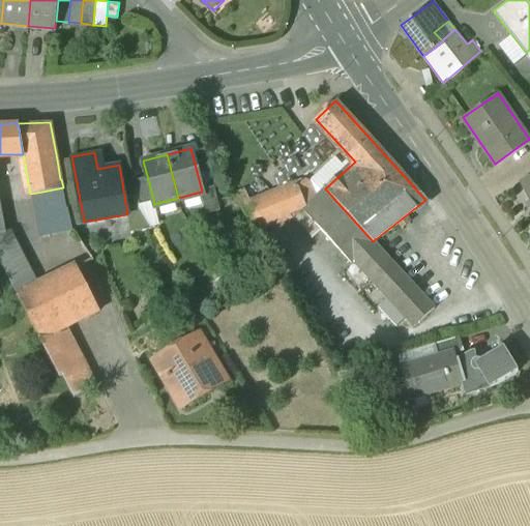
[(71,156),(57,159),(60,179),(61,179),(63,187),(66,207),(67,206),(71,224),(84,222),(71,156)]
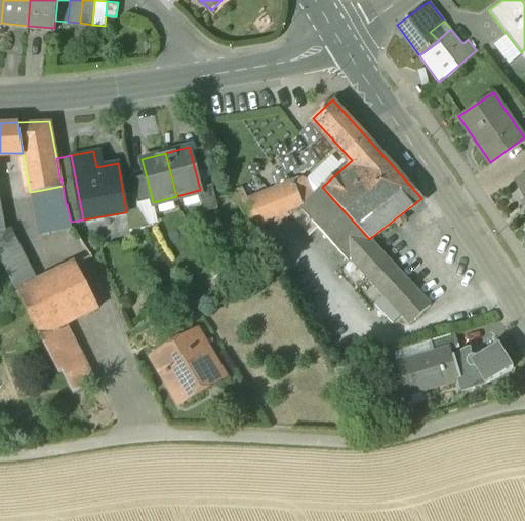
[(146,173),(132,176),(137,200),(152,197),(146,173)]
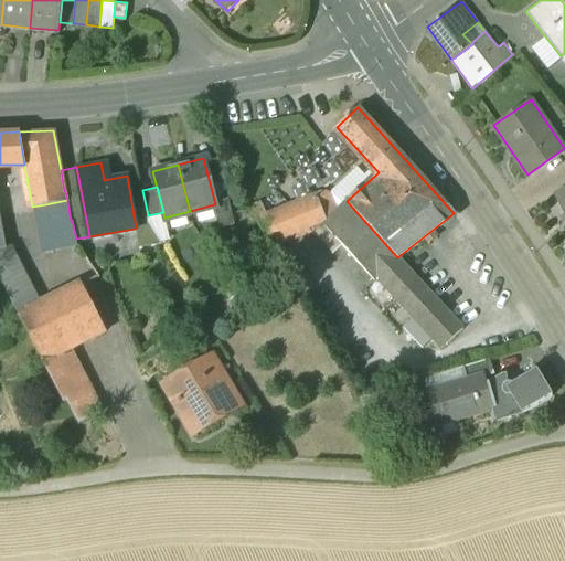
[(266,213),(255,218),(269,243),(309,228),(322,223),(327,221),(327,220),(316,194),(266,213)]
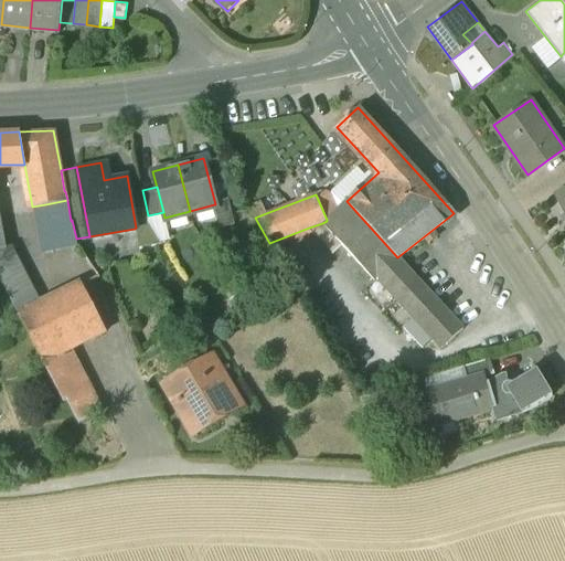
[(227,197),(214,200),(215,204),(214,204),(220,226),(234,222),(227,197)]
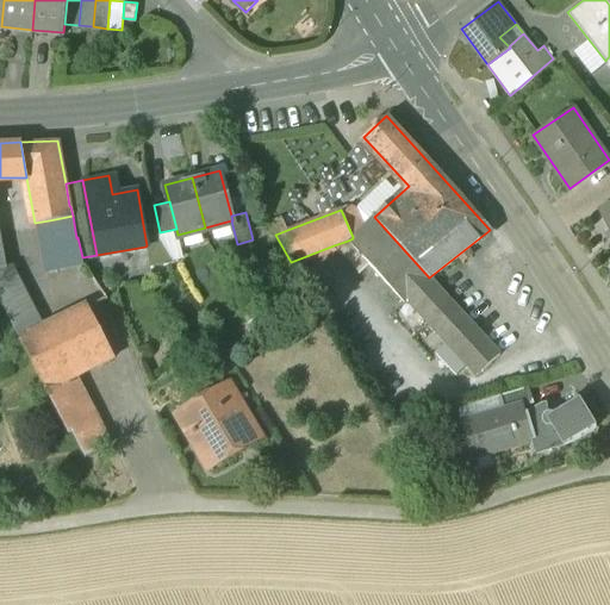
[(73,216),(49,220),(53,239),(38,242),(44,270),(83,261),(82,257),(78,237),(76,238),(73,216)]
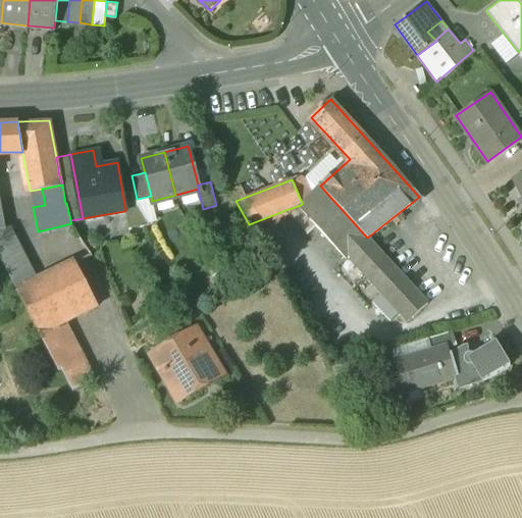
[(246,197),(240,186),(228,190),(236,201),(246,197)]
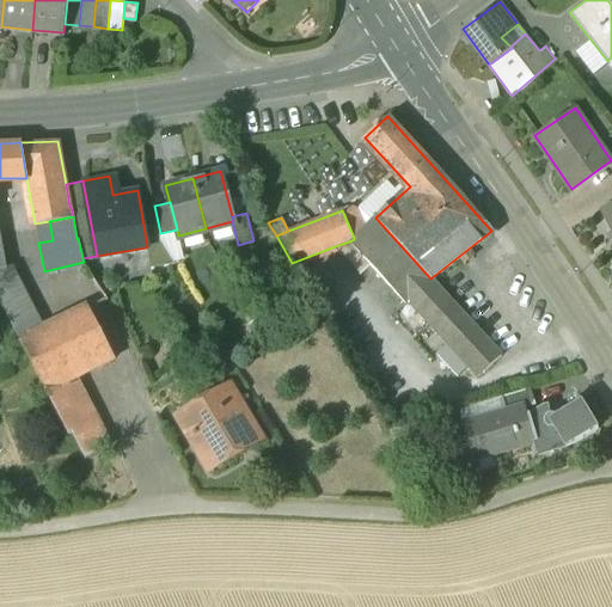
[(375,218),(354,238),(354,239),(349,241),(369,263),(405,301),(408,299),(440,333),(469,365),(481,379),(501,354),(430,279),(375,218)]
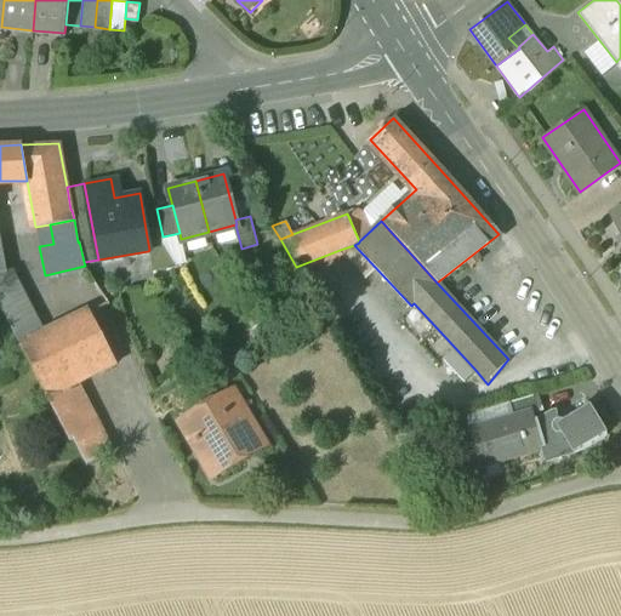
[(50,224),(35,227),(39,246),(53,244),(50,224)]
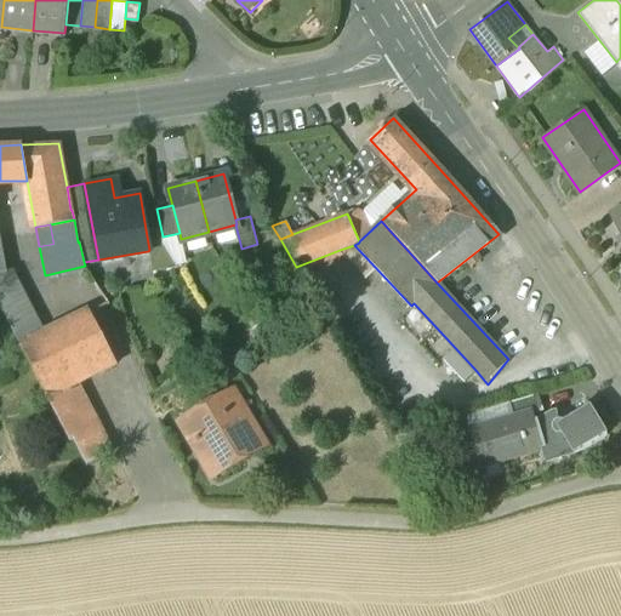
[(160,227),(146,229),(149,250),(148,251),(152,269),(177,266),(163,241),(160,227)]
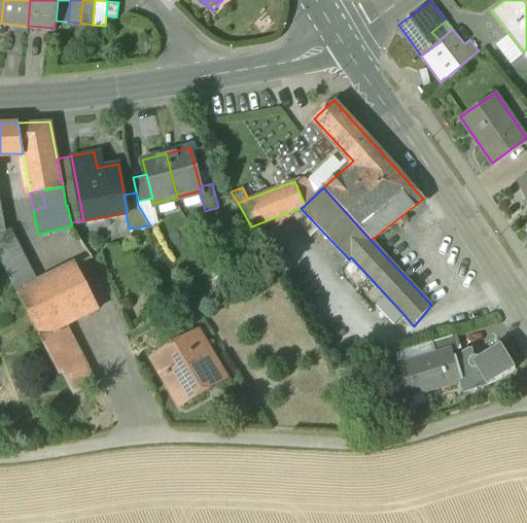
[(318,227),(301,208),(288,212),(309,235),(318,227)]
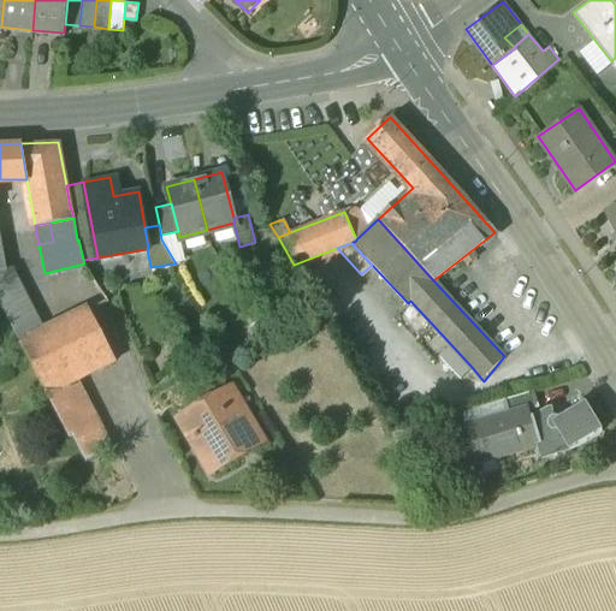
[(12,266),(6,267),(6,268),(0,270),(0,302),(19,340),(45,328),(12,266)]
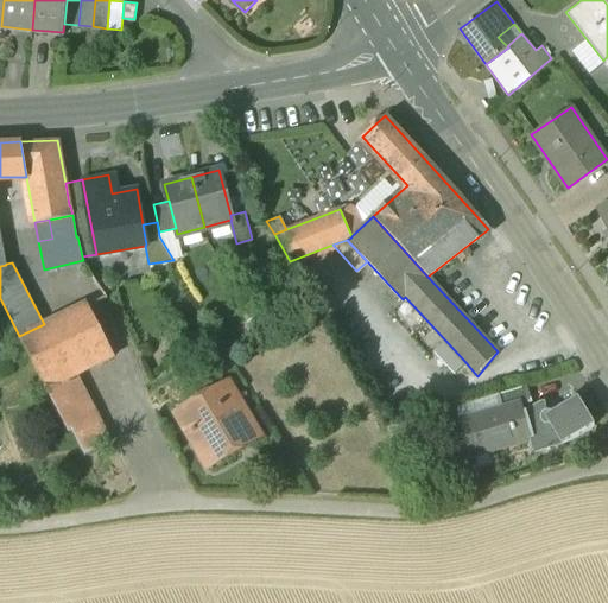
[(44,324),(19,336),(45,387),(76,372),(113,353),(87,303),(44,324)]
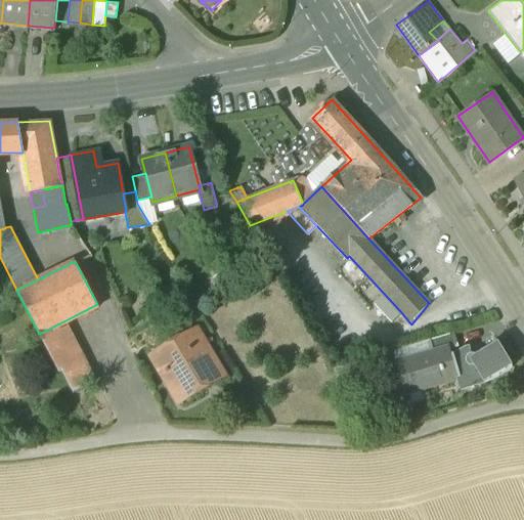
[(401,312),(377,286),(367,295),(391,321),(401,312)]
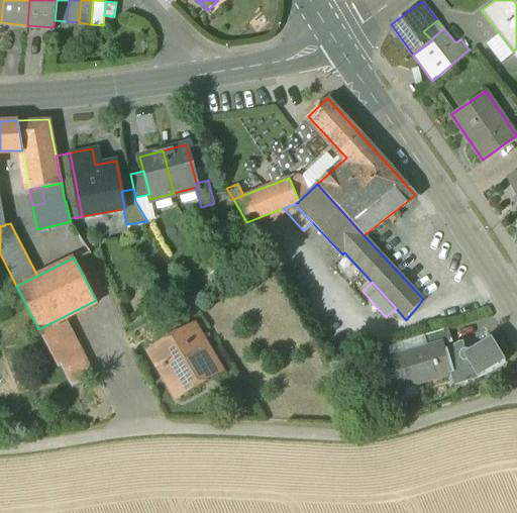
[(65,316),(38,329),(58,365),(60,364),(71,386),(93,374),(65,316)]
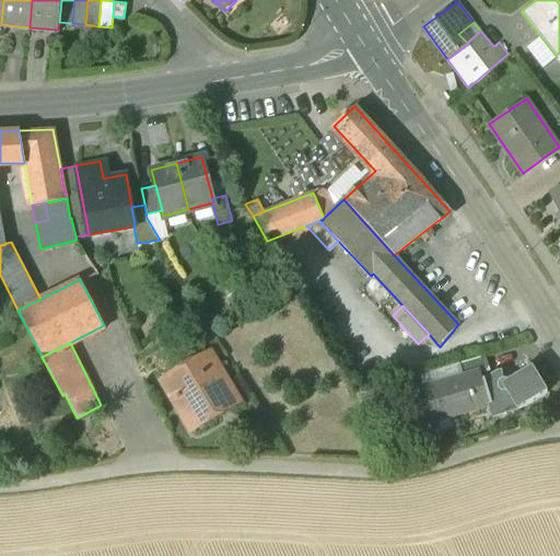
[(210,350),(160,380),(190,430),(241,401),(210,350)]
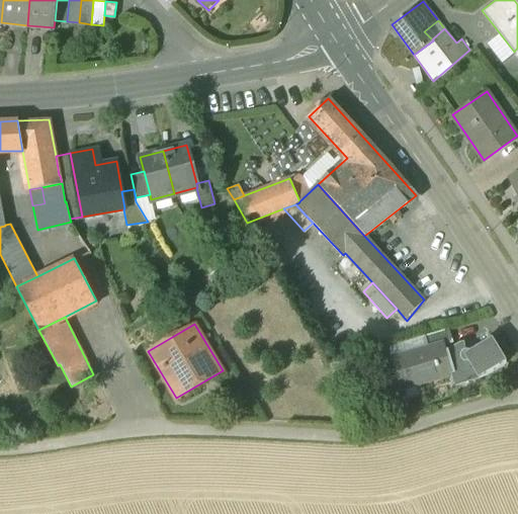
[(447,328),(425,334),(428,347),(443,343),(443,344),(451,342),(447,328)]
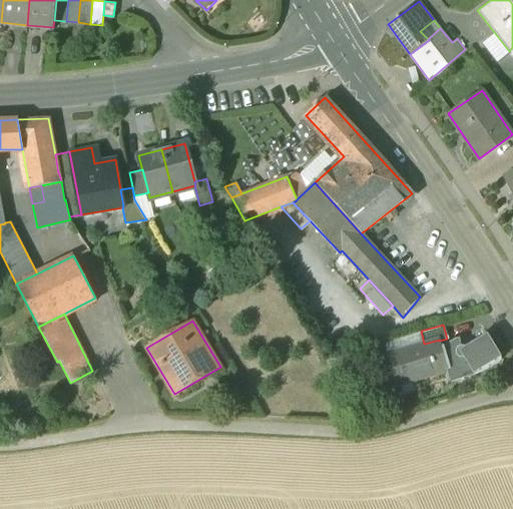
[(421,331),(386,342),(389,355),(424,344),(421,331)]
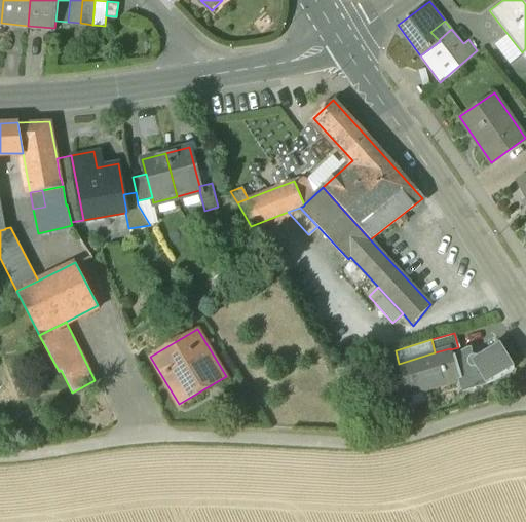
[(474,355),(471,356),(467,350),(470,348),(468,347),(455,356),(455,355),(452,356),(459,379),(460,379),(461,379),(464,387),(484,381),(485,383),(514,367),(500,344),(478,357),(476,356),(474,355)]
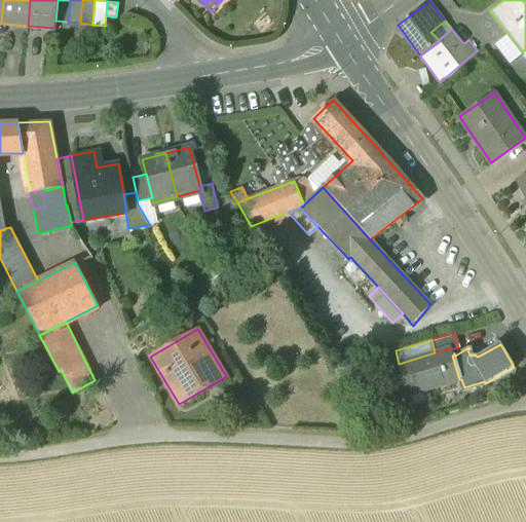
[(435,352),(399,364),(403,377),(383,383),(388,402),(409,396),(409,394),(421,389),(421,390),(459,379),(452,356),(450,349),(450,348),(435,352)]
